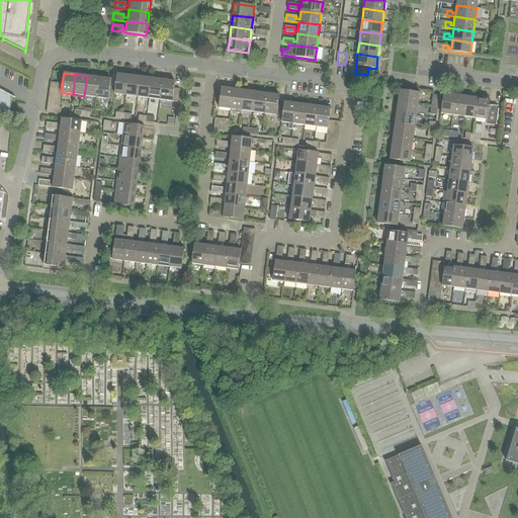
[(116,74),(114,87),(113,94),(125,95),(128,76),(116,74)]
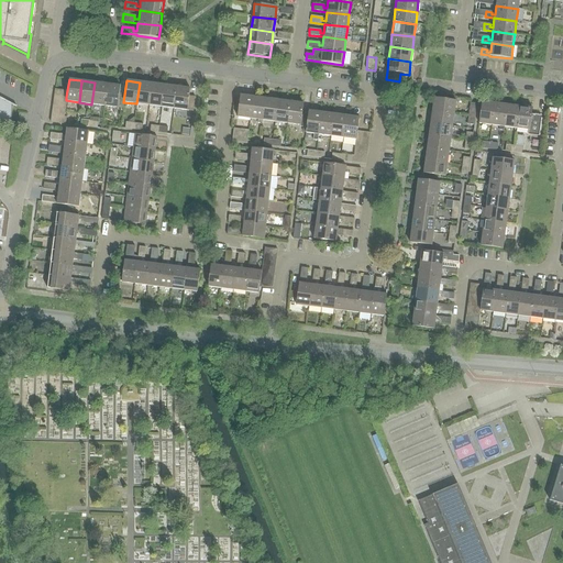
[(95,83),(91,105),(103,106),(107,84),(95,83)]
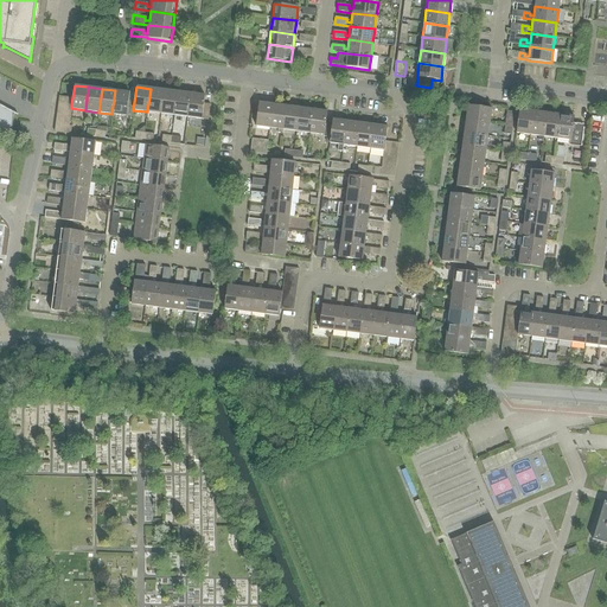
[(151,89),(147,112),(160,114),(164,90),(151,89)]
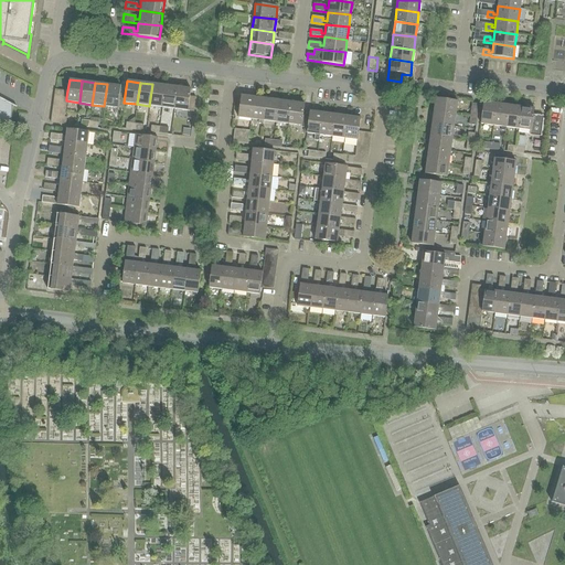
[(107,84),(104,106),(124,108),(124,103),(125,95),(119,94),(120,86),(107,84)]
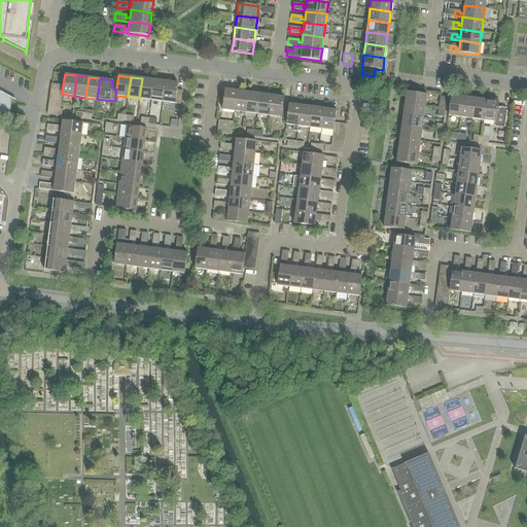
[(142,78),(139,99),(151,100),(153,80),(142,78)]
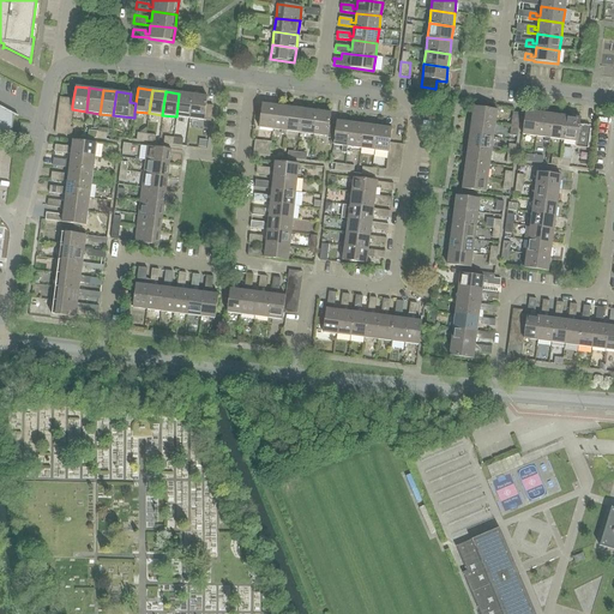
[(179,94),(176,116),(190,119),(192,95),(179,94)]
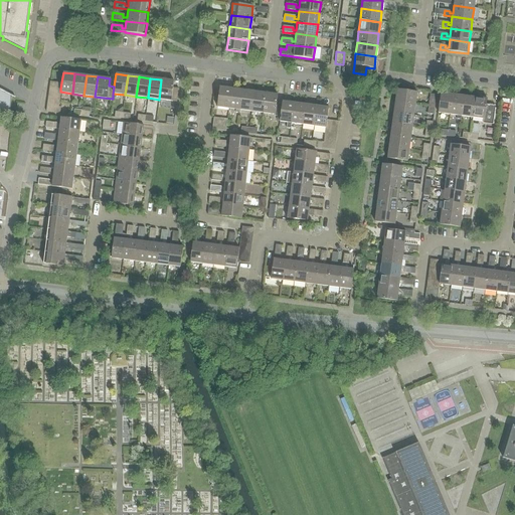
[(176,102),(178,89),(172,88),(173,81),(161,79),(159,100),(176,102)]
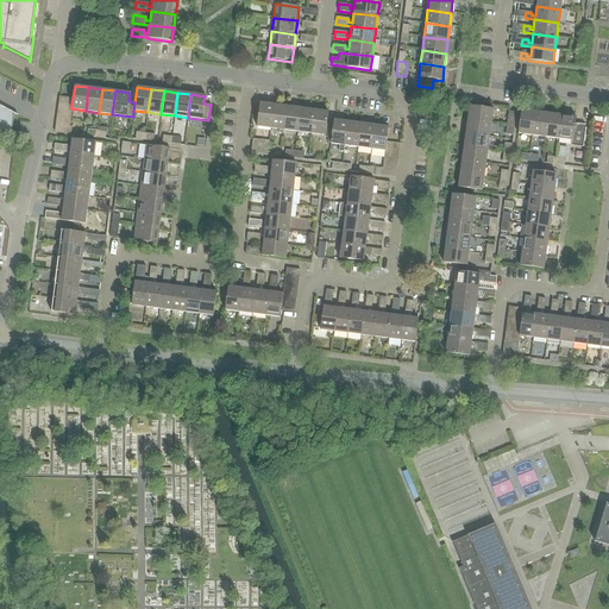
[(257,126),(270,129),(274,105),(259,102),(257,126)]
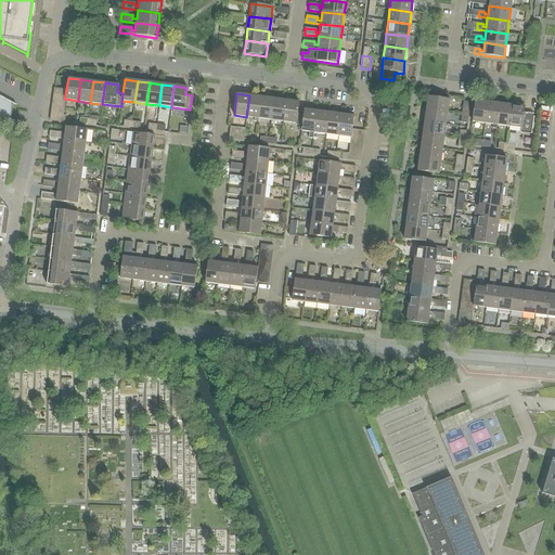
[(258,121),(259,119),(261,97),(249,95),(246,117),(255,118),(254,121),(258,121)]
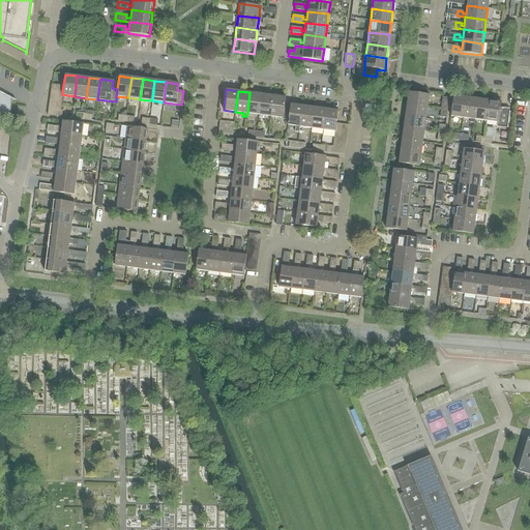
[(0,114),(8,116),(9,115),(8,115),(10,98),(15,100),(16,100),(0,92),(0,114)]
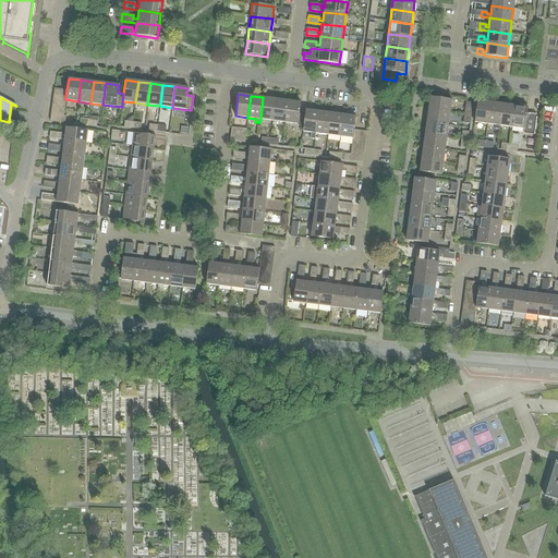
[(263,97),(261,120),(273,121),(276,99),(263,97)]
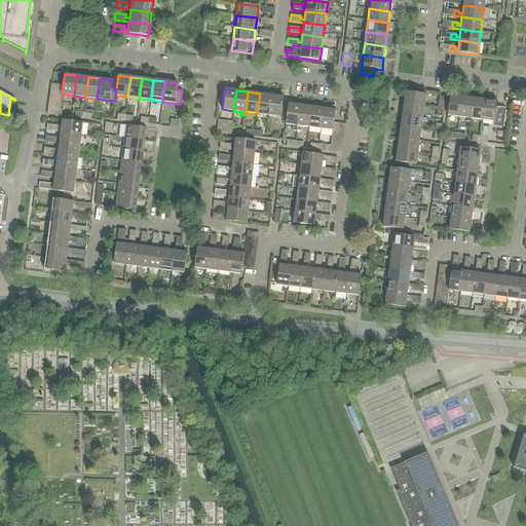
[(404,104),(424,107),(425,95),(406,91),(404,104)]
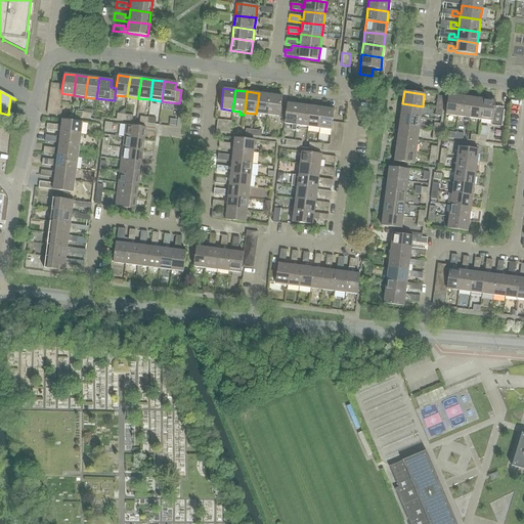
[(259,93),(256,114),(267,115),(270,94),(259,93)]
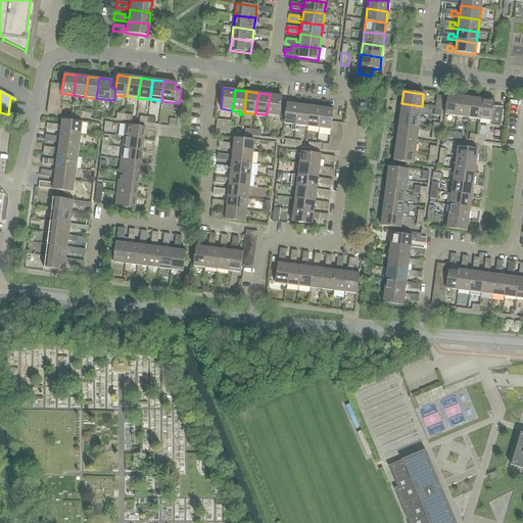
[(279,116),(281,104),(282,96),(270,94),(267,114),(279,116)]
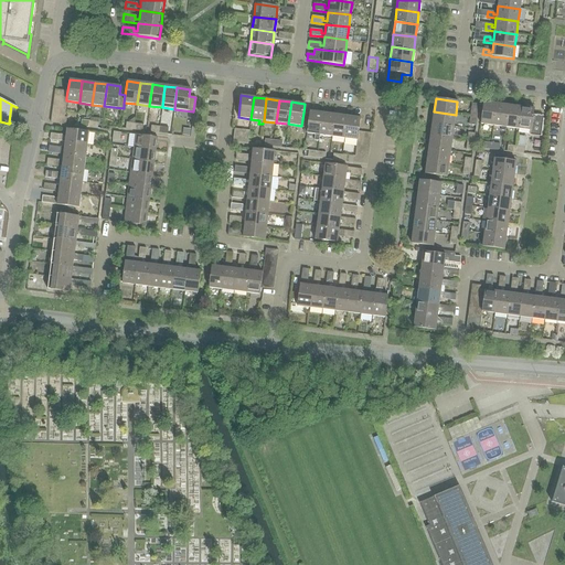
[(483,102),(480,124),(493,126),(496,104),(483,102)]
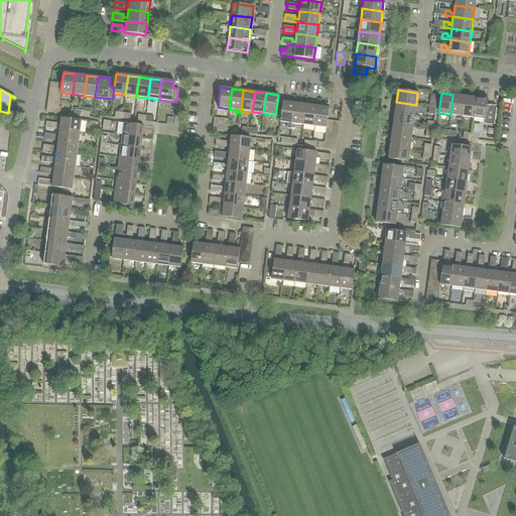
[(453,95),(450,115),(459,116),(458,119),(462,120),(463,117),(462,116),(465,96),(453,95)]
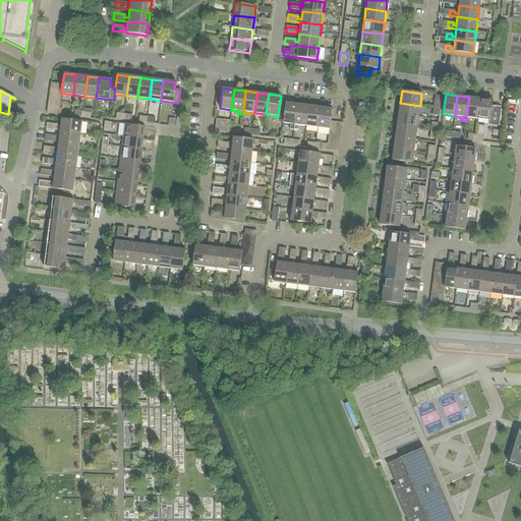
[(466,117),(467,118),(478,119),(480,99),(469,97),(466,117)]
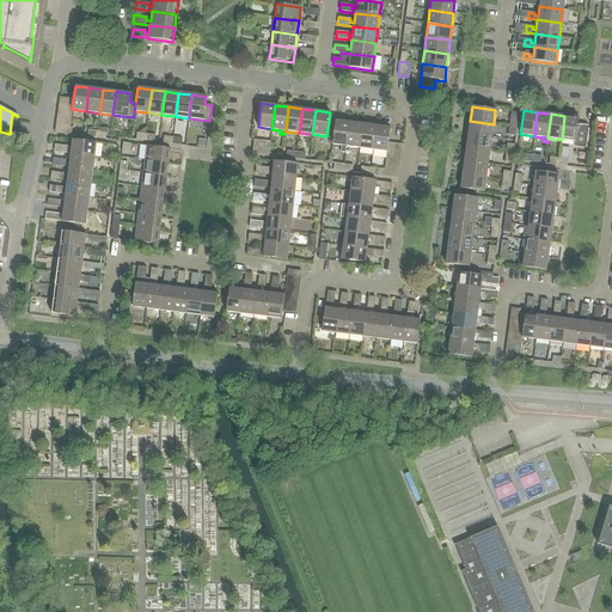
[(579,117),(564,116),(562,140),(575,141),(574,146),(585,147),(588,127),(577,126),(579,117)]
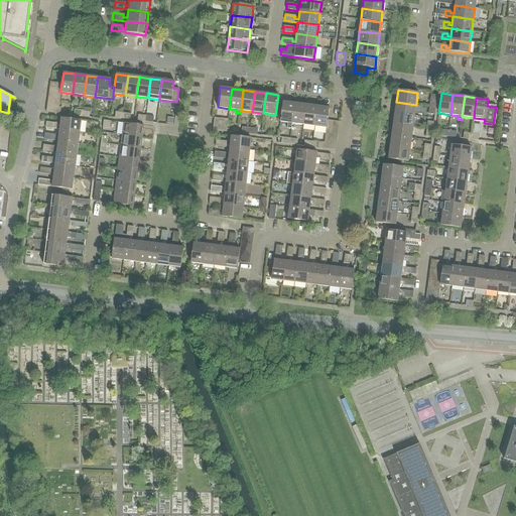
[(282,102),(282,103),(280,117),(280,122),(287,123),(287,128),(291,129),(292,124),(291,124),(294,103),(282,102)]
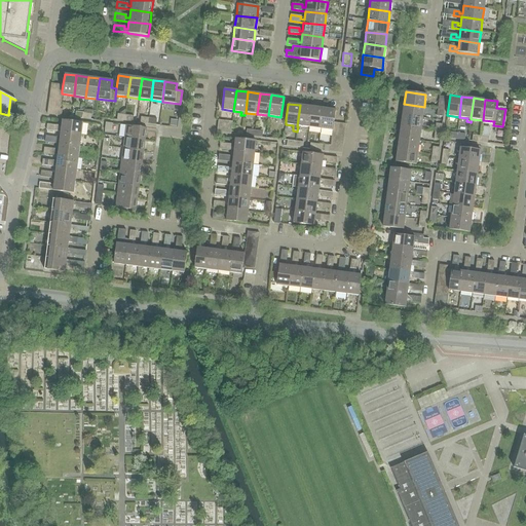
[(404,104),(402,115),(422,118),(424,107),(404,104)]
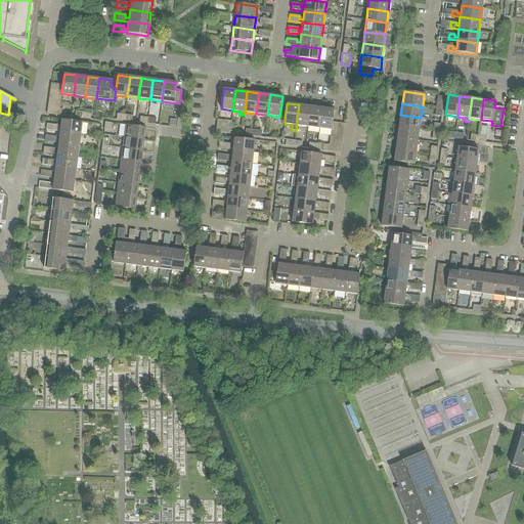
[(296,126),(297,126),(308,127),(310,106),(299,104),(296,126)]
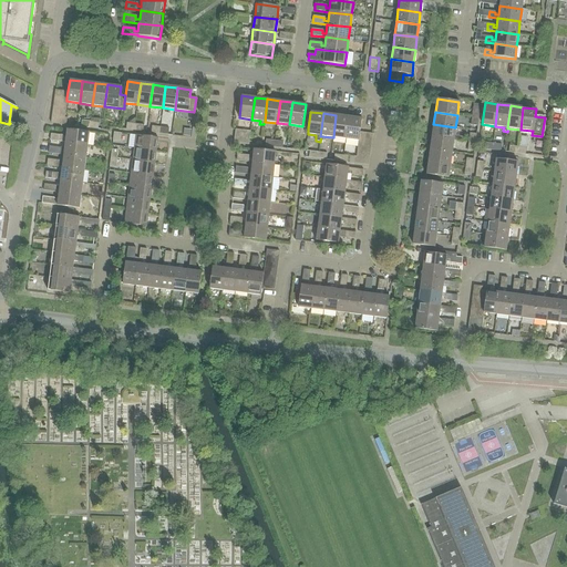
[(66,117),(64,117),(51,115),(50,123),(65,124),(66,117)]
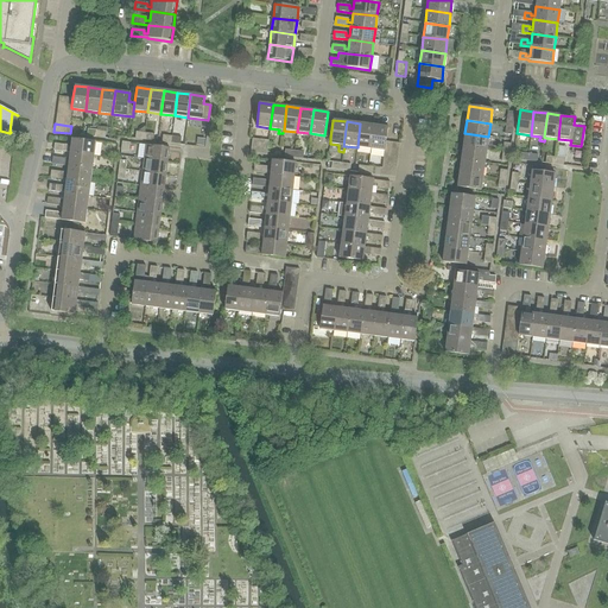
[(360,124),(358,147),(371,150),(374,125),(360,124)]
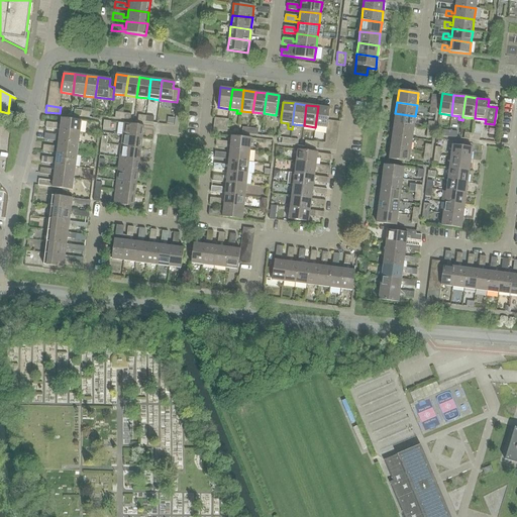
[(318,106),(315,127),(327,128),(327,126),(328,120),(330,108),(318,106)]
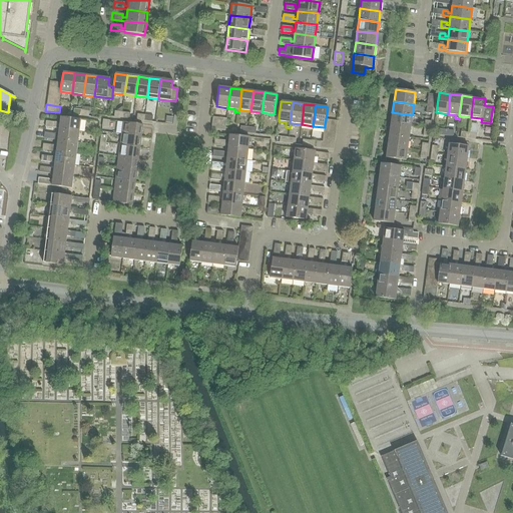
[(392,112),(391,123),(411,126),(412,115),(392,112)]
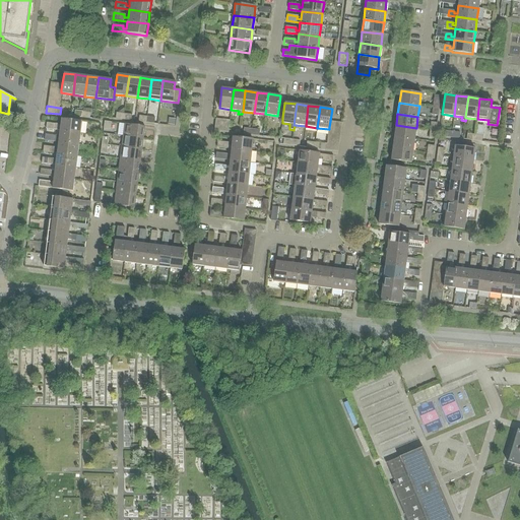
[(81,121),(61,119),(60,127),(56,127),(57,124),(47,123),(46,129),(59,130),(79,133),(81,121)]
